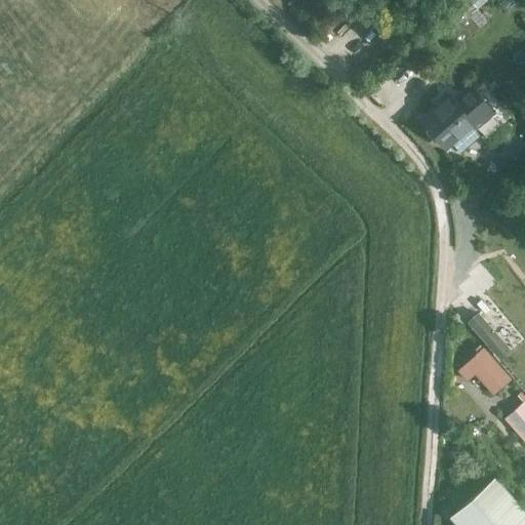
[(461,43),(472,34),(479,28),(488,26),(490,25),(488,19),(476,7),(483,0),(465,0),(457,7),(458,9),(452,13),(454,16),(444,26),(461,43)]
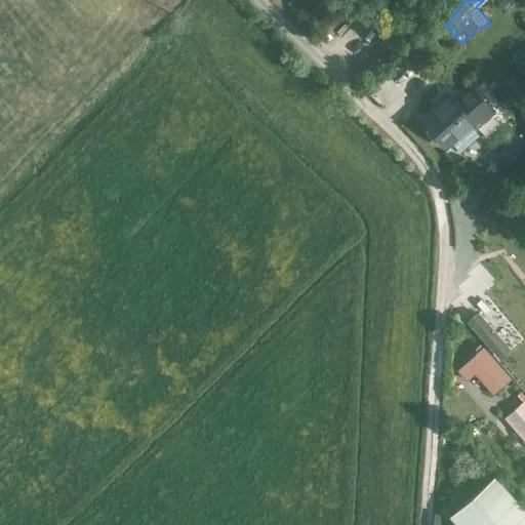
[(455,97),(449,91),(418,117),(443,147),(469,125),(474,131),(497,112),(472,83),(455,97)]
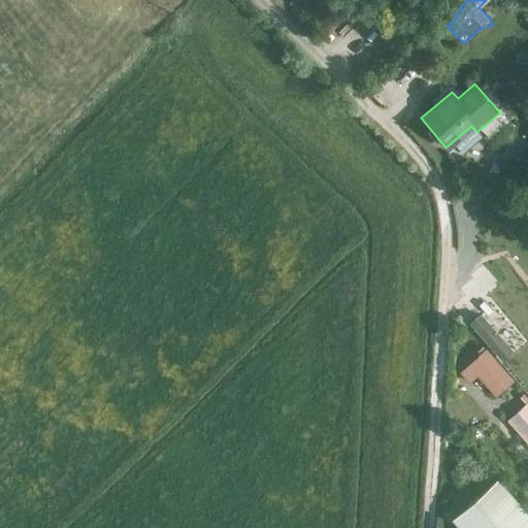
[(451,319),(452,322),(457,331),(466,326),(460,315),(451,319)]
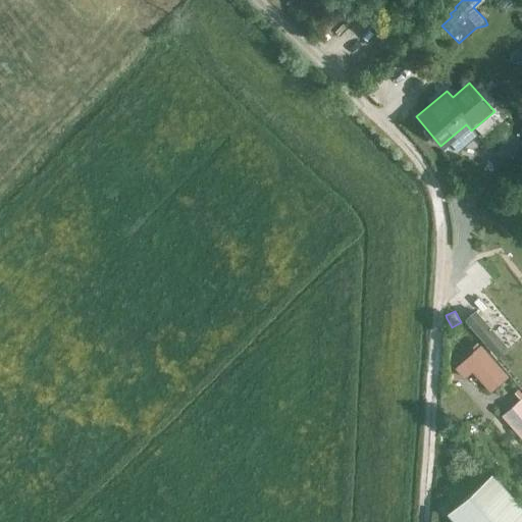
[(480,345),(479,345),(476,342),(471,346),(474,349),(454,367),(463,377),(471,370),(475,374),(472,376),(478,382),(480,381),(490,392),(508,375),(480,345)]
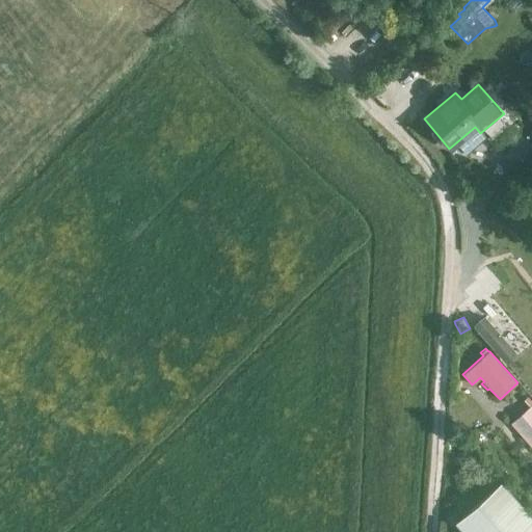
[(531,400),(528,396),(524,399),(530,406),(511,423),(531,446),(531,400)]
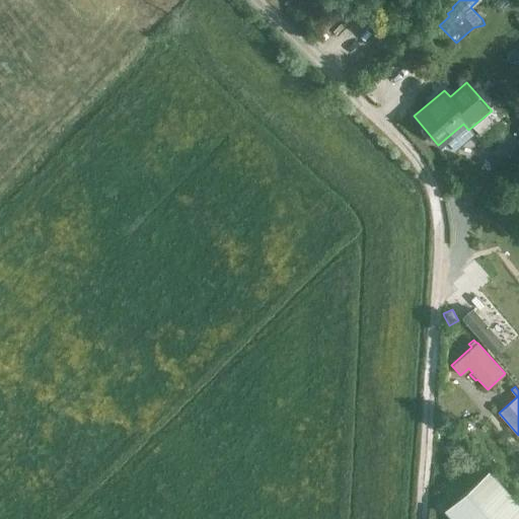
[(438,431),(450,436),(453,429),(441,424),(438,431)]
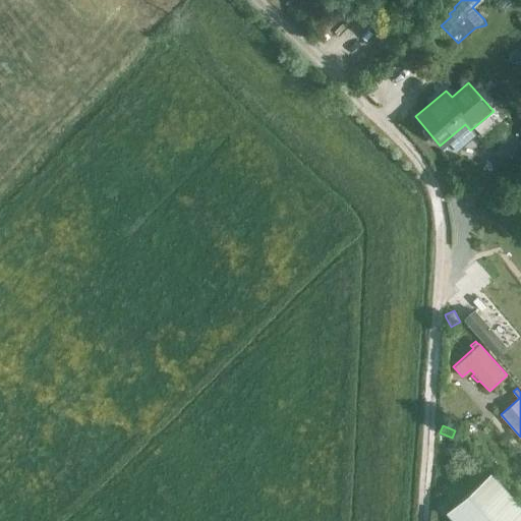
[(520,520),(520,506),(499,481),(490,471),(450,507),(446,511),(454,520),(520,520)]
